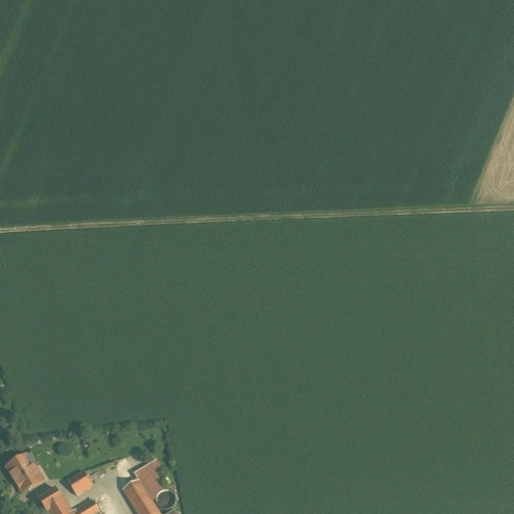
[(27,456),(6,468),(22,495),(43,482),(27,456)]
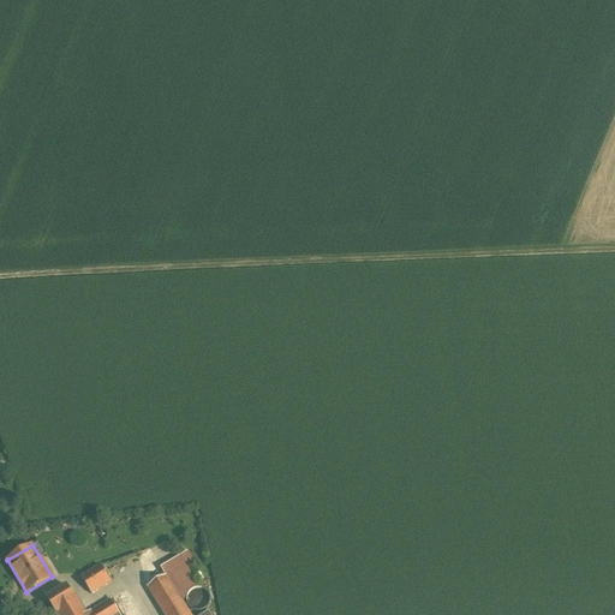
[(100,566),(82,578),(91,593),(111,583),(100,566)]
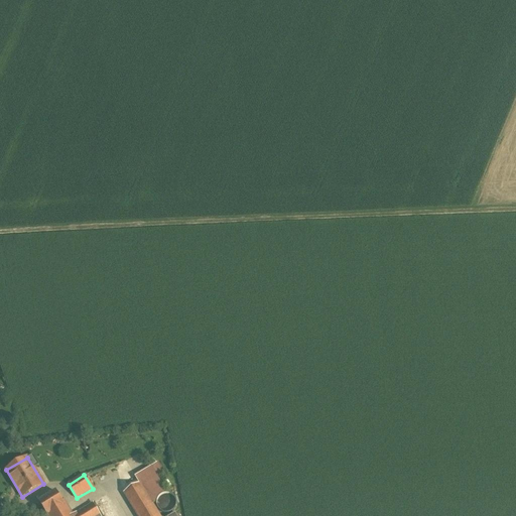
[(137,515),(176,515),(175,513),(169,515),(158,515),(139,484),(124,493),(137,515)]
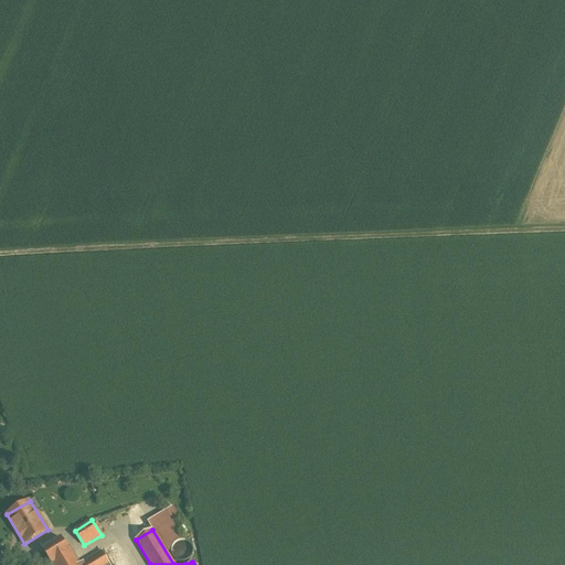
[(43,551),(51,564),(126,564),(114,544),(80,564),(70,547),(67,548),(62,540),(43,551)]
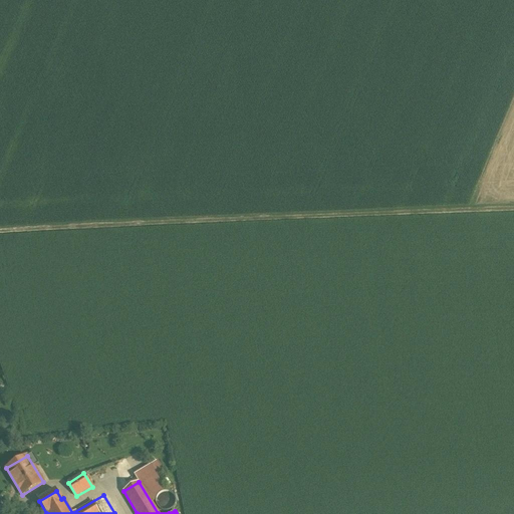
[(156,500),(156,502),(157,505),(158,507),(159,509),(161,510),(163,511),(166,511),(168,511),(170,511),(172,509),(174,508),(175,505),(176,503),(176,501),(175,498),(174,496),(173,494),(171,493),(169,492),(166,492),(164,492),(162,493),(160,494),(158,496),(157,498),(156,500)]
